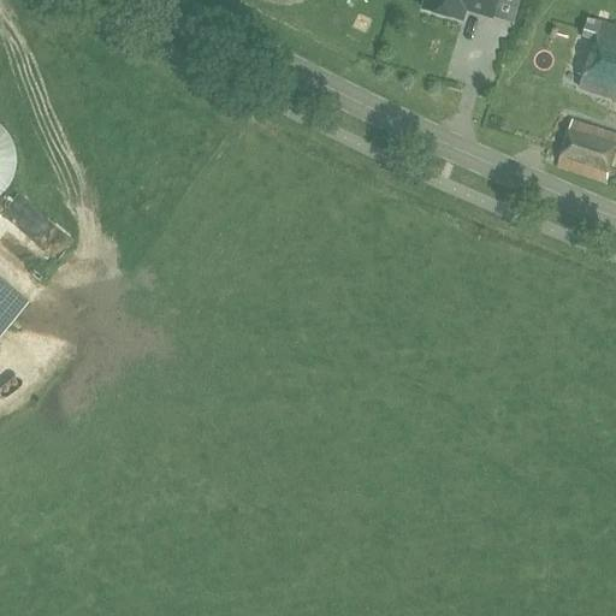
[(427,0),(425,10),(462,22),(466,10),(493,18),(498,0),(427,0)]
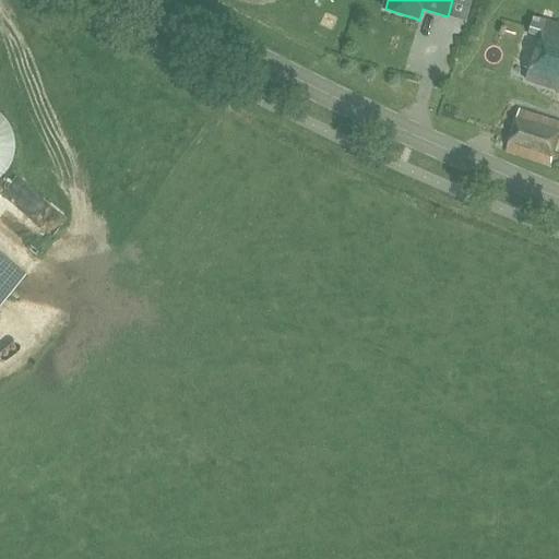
[(525,81),(558,92),(558,23),(534,15),(528,34),(539,38),(525,81)]
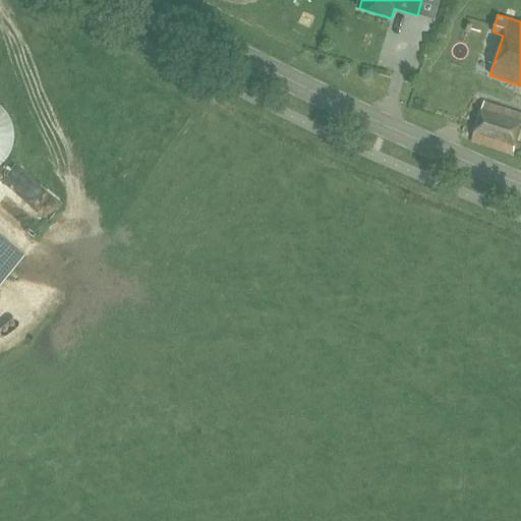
[(472,142),(513,156),(520,128),(520,114),(484,103),(472,142)]
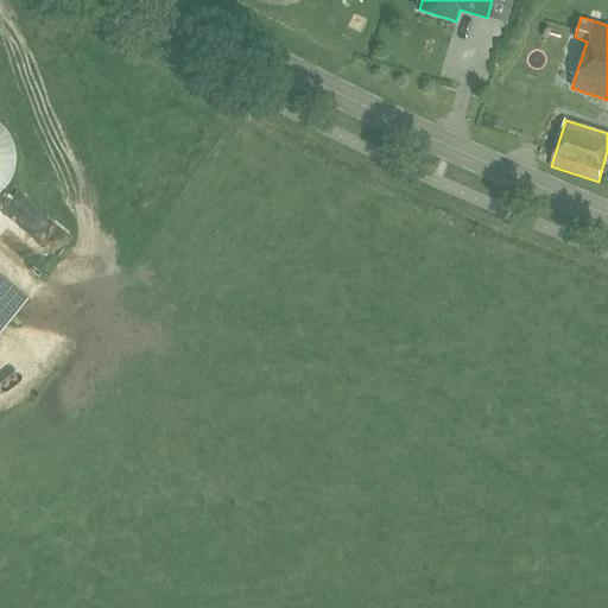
[(0,194),(1,194),(4,191),(6,188),(8,184),(11,181),(12,177),(14,173),(16,170),(16,166),(16,162),(16,158),(16,154),(16,150),(14,146),(13,143),(11,139),(10,135),(7,132),(5,130),(1,126),(0,124),(0,194)]
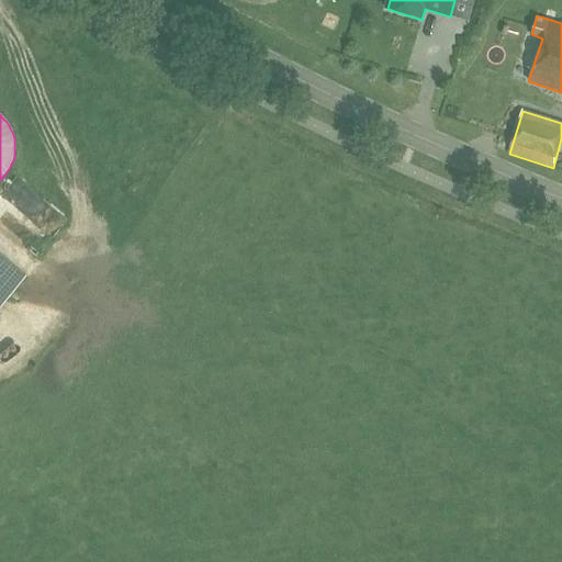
[(44,201),(34,213),(56,229),(65,217),(44,201)]
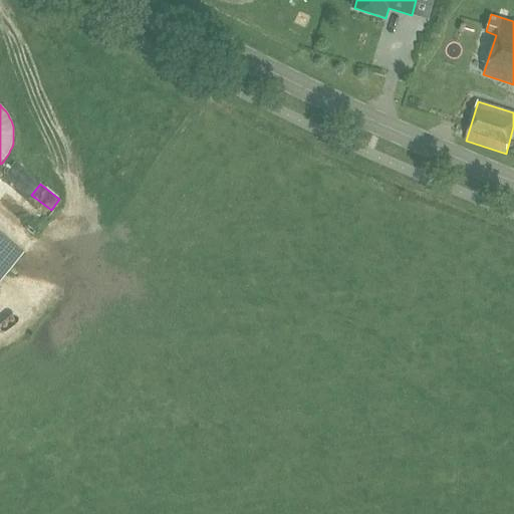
[(0,278),(20,254),(0,236),(0,278)]
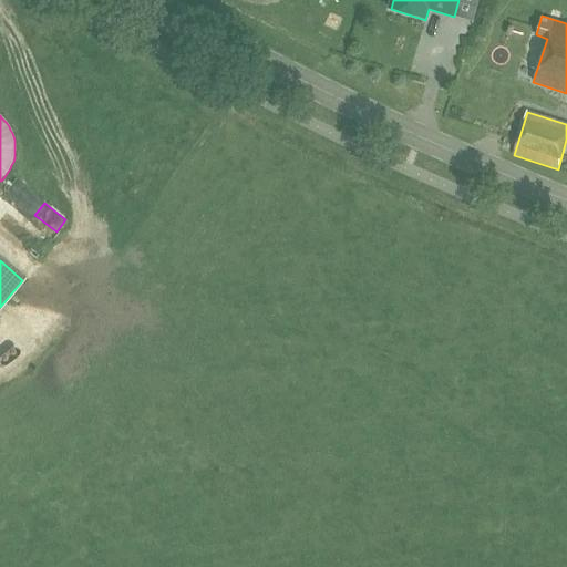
[(6,334),(0,338),(0,358),(14,348),(6,334)]
